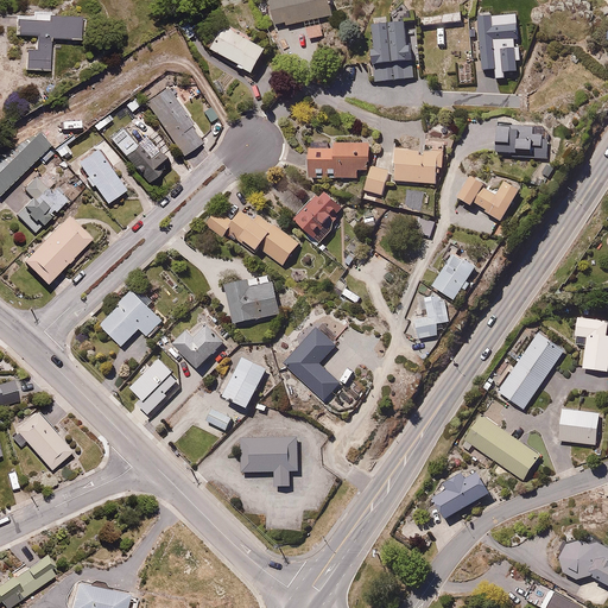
[(271,0),(277,26),(306,20),(310,38),(325,35),(322,17),(333,14),(329,0),(271,0)]
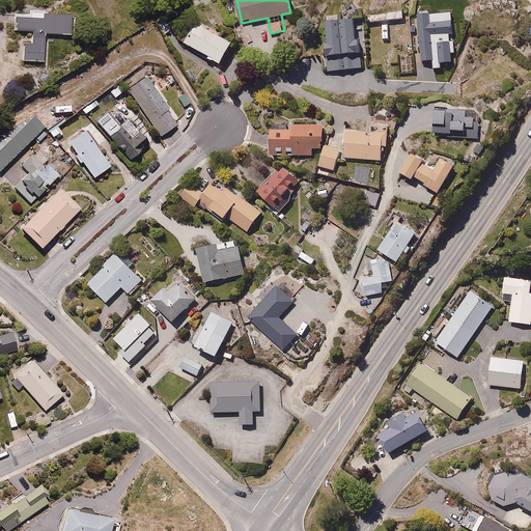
[(364,8),(365,22),(403,18),(402,5),(364,8)]
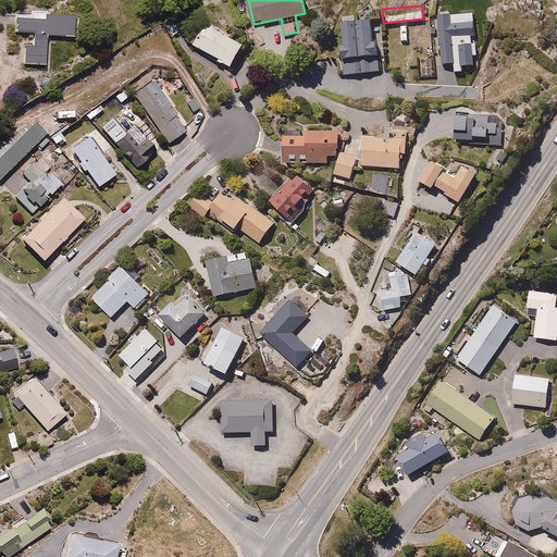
[(14,13),(14,31),(35,32),(34,45),(22,44),(22,64),(47,65),(48,34),(73,35),(73,14),(14,13)]
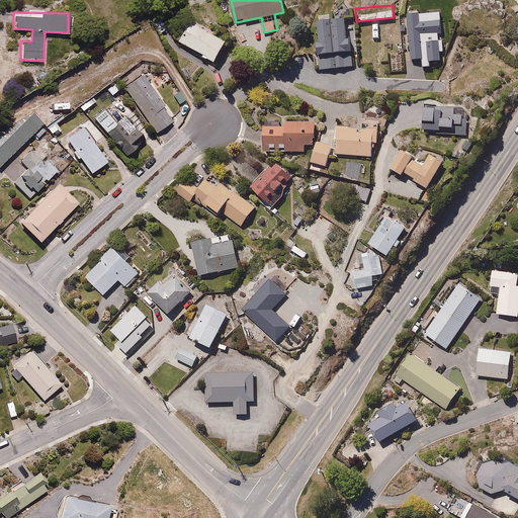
[(407,14),(411,60),(421,59),(422,67),(429,66),(429,61),(439,60),(437,33),(441,32),(439,12),(407,14)]
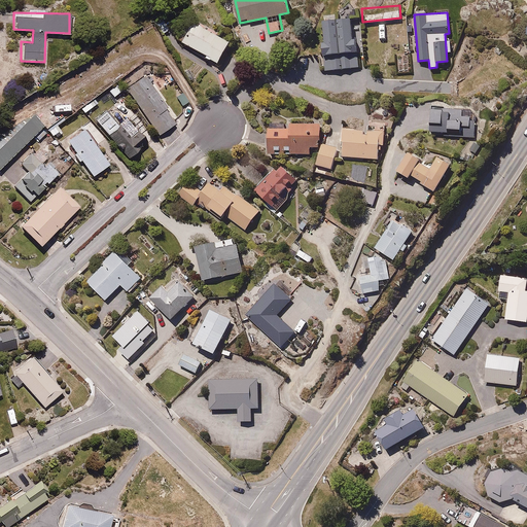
[(194,18),(180,40),(220,65),(234,41),(194,18)]
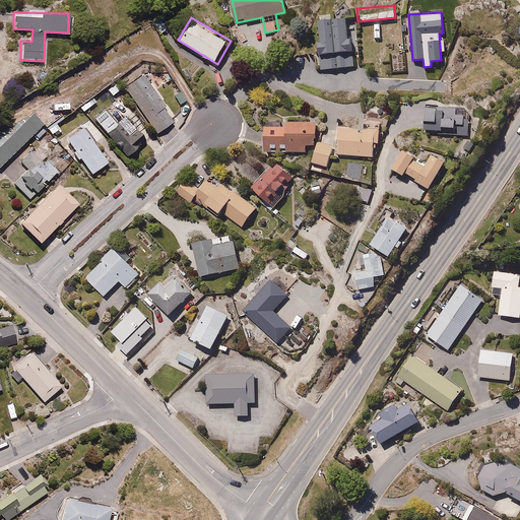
[(347,18),(320,20),(322,40),(317,41),(320,70),(354,67),(351,39),(348,39),(347,18)]
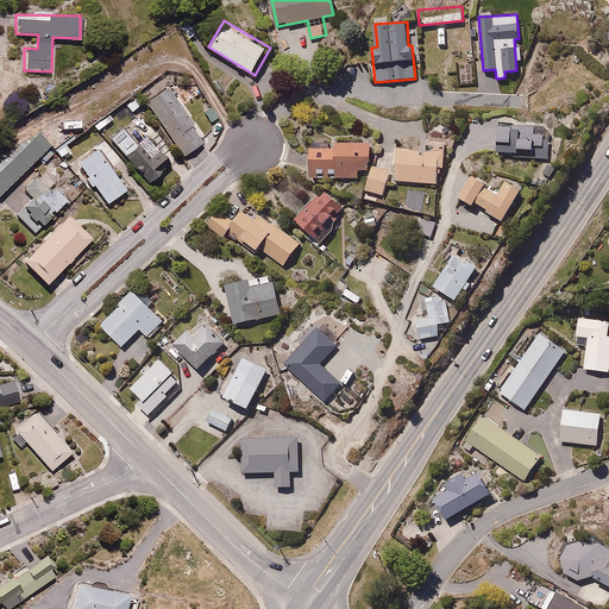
[(458,27),(441,29),(441,39),(459,38),(458,27)]
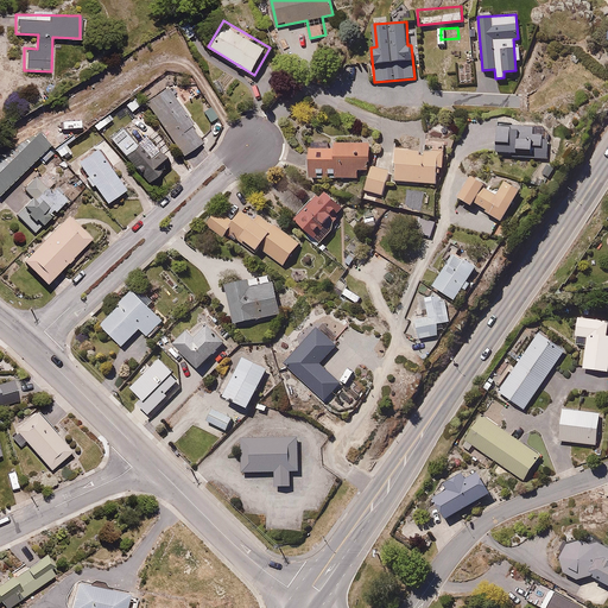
[(165,88),(145,101),(184,157),(203,143),(165,88)]
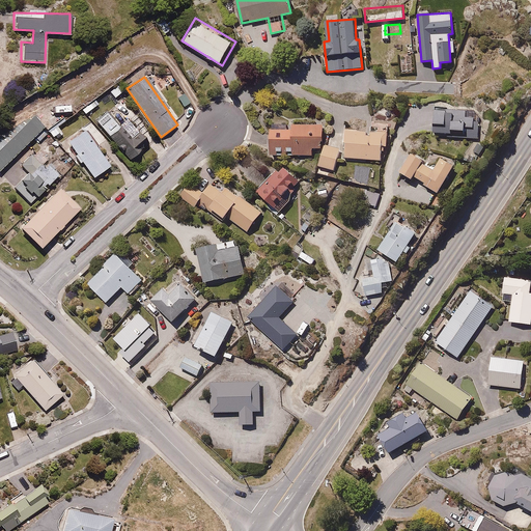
[(121,99),(96,119),(110,136),(116,132),(135,154),(147,143),(137,131),(144,126),(121,99)]
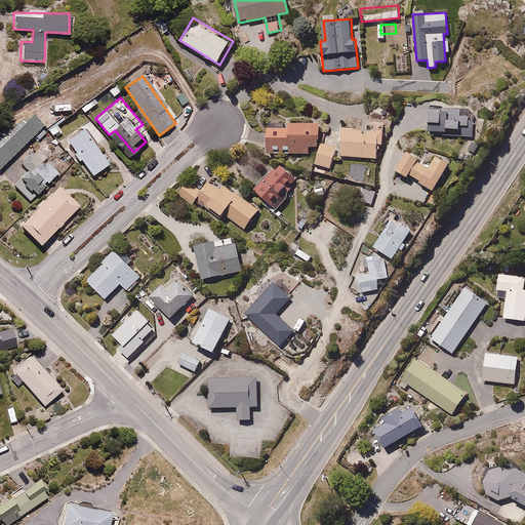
[(53,136),(62,130),(58,125),(66,119),(55,107),(40,118),(53,136)]
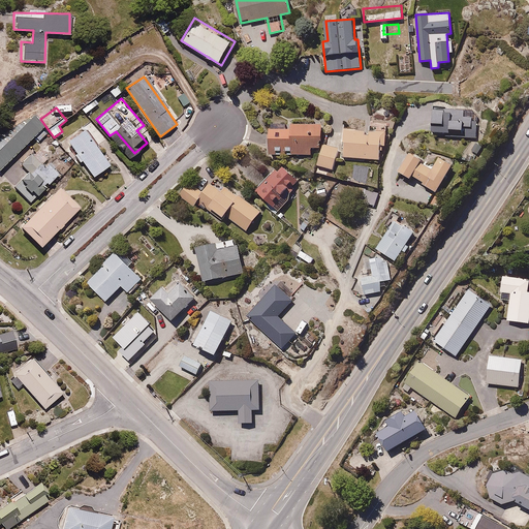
[(434,110),(432,129),(462,132),(462,137),(477,139),(478,122),(472,122),(472,116),(466,116),(466,113),(434,110)]
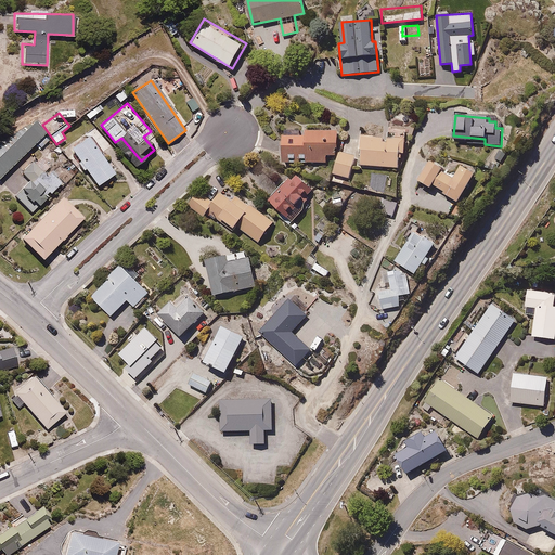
[(0,178),(47,134),(30,117),(0,145),(0,178)]
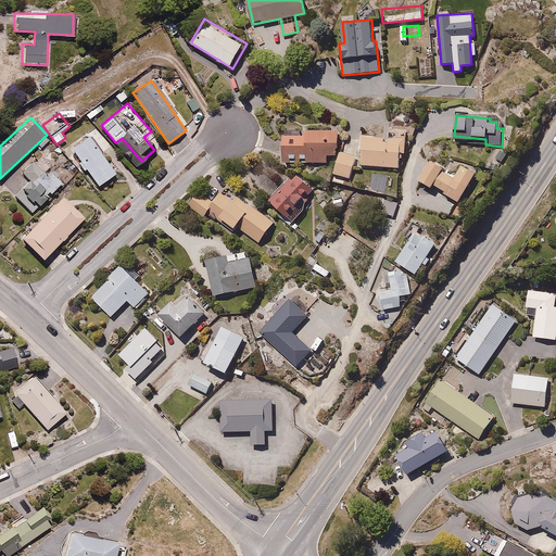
[(285,137),(285,162),(327,162),(327,155),(336,155),(337,125),(304,125),(304,137),(285,137)]
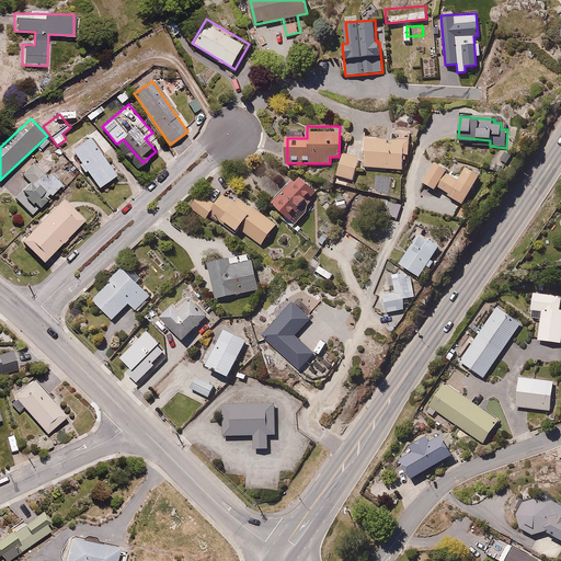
[(100,128),(65,152),(81,175),(87,172),(99,190),(118,175),(104,155),(113,148),(100,128)]
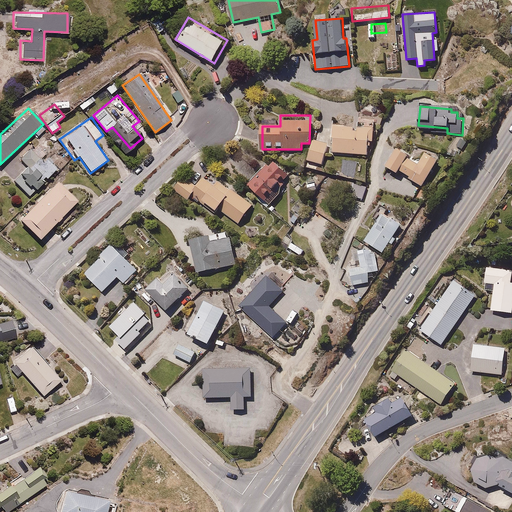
[(332,152),(366,155),(367,142),(373,142),(374,127),(333,125),(332,152)]
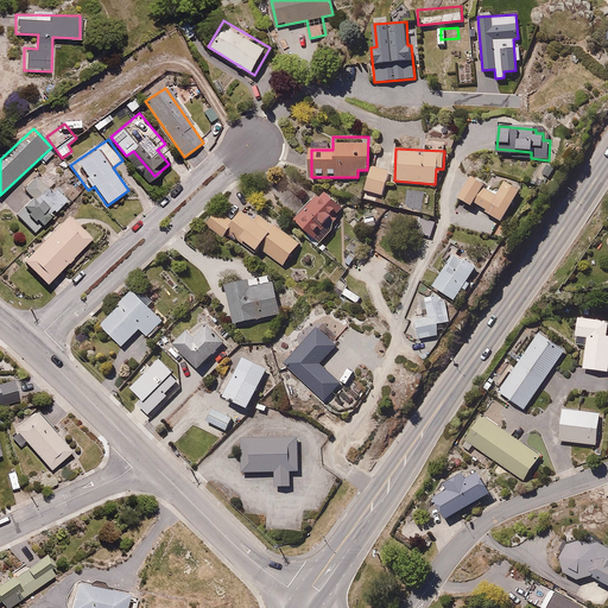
[(390,170),(371,166),(366,190),(385,195),(390,170)]
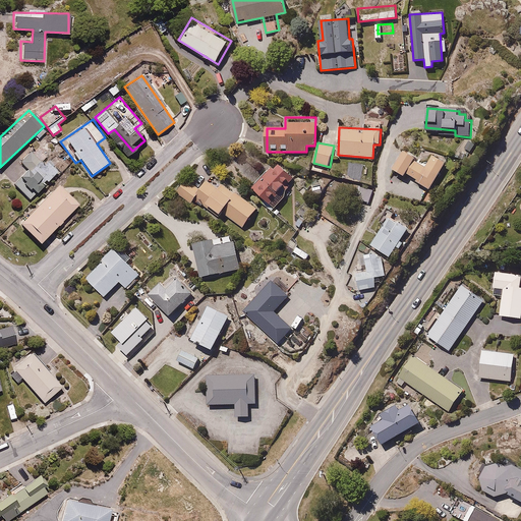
[(427,164),(405,150),(393,170),(403,176),(405,172),(416,179),(415,181),(429,189),(446,163),(432,155),(427,164)]
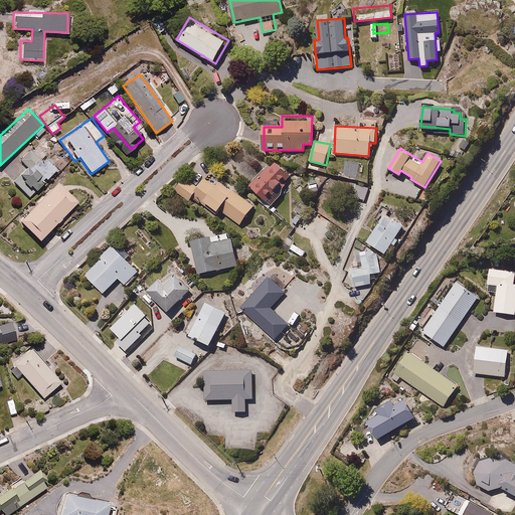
[(29,168),(15,182),(30,197),(37,190),(38,191),(58,169),(48,160),(45,163),(31,150),(21,160),(29,168)]
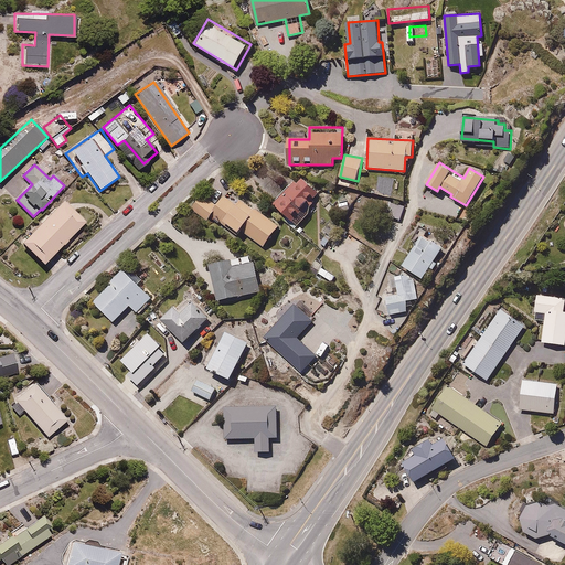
[(298,226),(307,216),(301,211),(318,194),(299,177),(274,202),(298,226)]
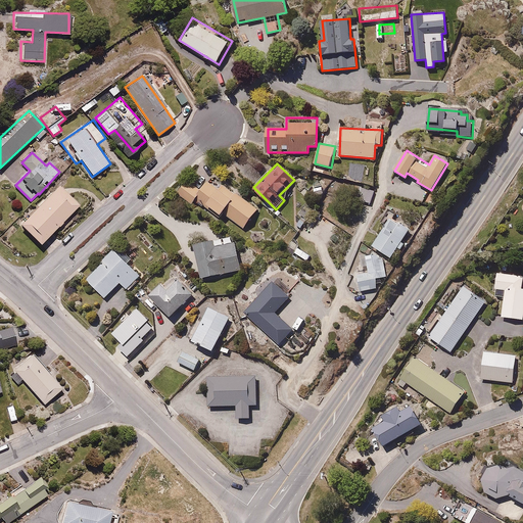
[(193,204),(196,200),(222,219),(224,216),(244,230),(258,209),(224,184),(221,189),(209,181),(202,191),(186,179),(176,192),(193,204)]
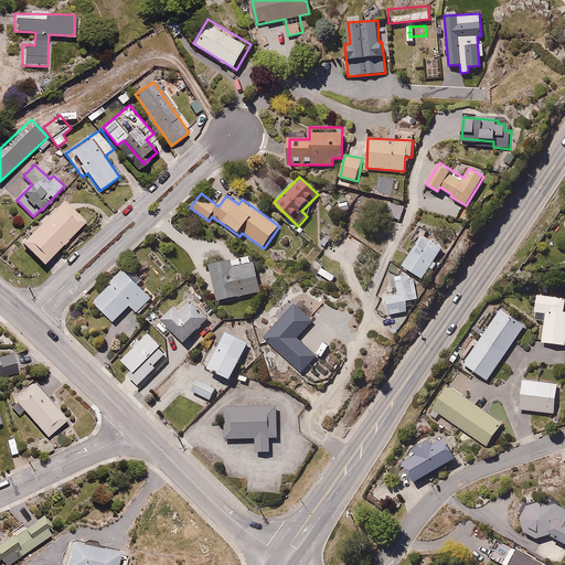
[(407,204),(382,198),(380,208),(391,210),(388,219),(402,222),(407,204)]
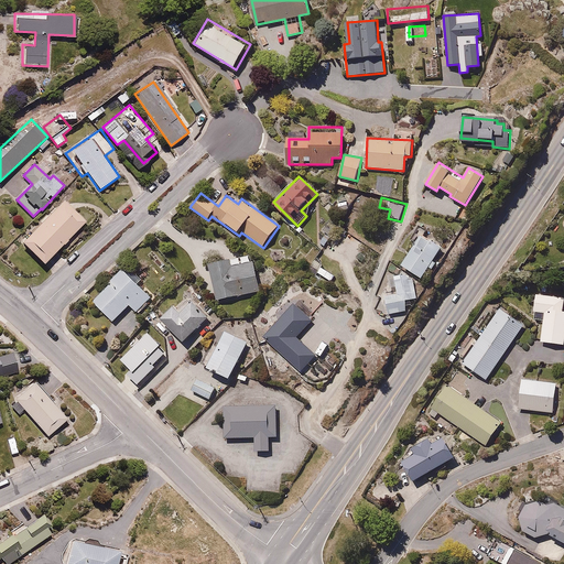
[(87,223),(65,199),(20,241),(43,266),(87,223)]
